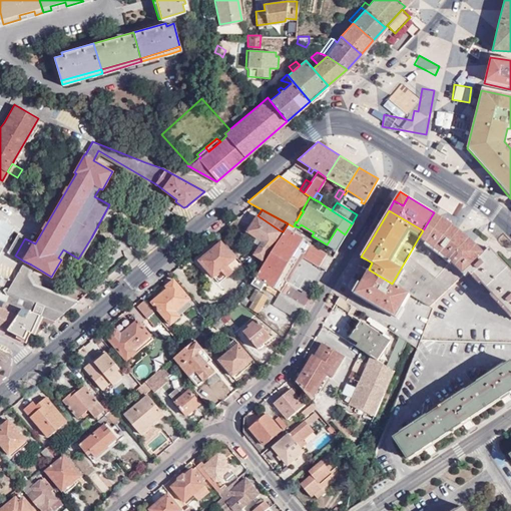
[(251,253),(264,262),(266,259),(264,257),(270,245),(274,238),(280,230),(258,215),(256,214),(245,230),(261,240),(251,253)]
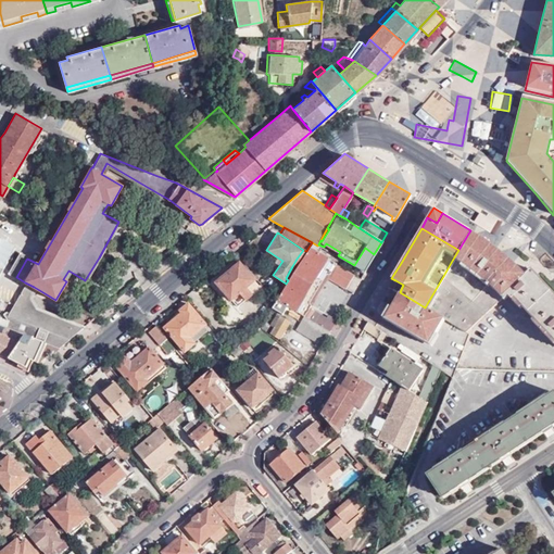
[(443,276),(488,309),(505,292),(511,299),(513,297),(541,325),(539,328),(545,335),(548,332),(553,339),(553,293),(529,268),(521,275),(507,261),(493,249),(477,238),(468,234),(458,250),(452,261),(443,276)]
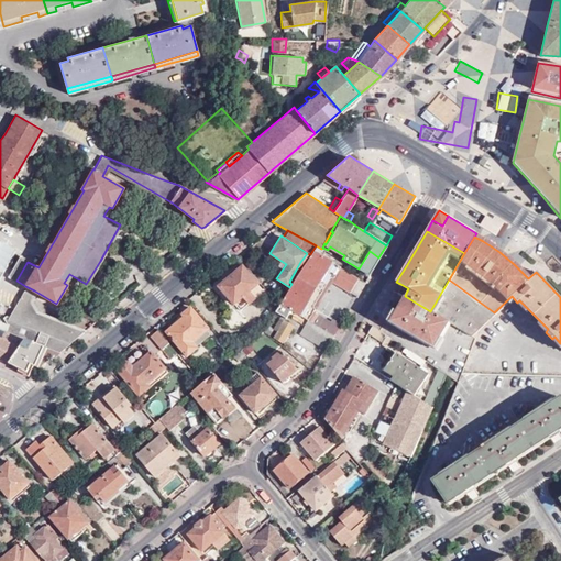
[(289,287),(278,305),(277,306),(283,309),(288,311),(290,309),(304,317),(307,318),(327,330),(333,334),(340,322),(331,318),(329,321),(311,310),(330,279),(349,290),(356,277),(339,266),(339,265),(321,255),(323,252),(320,250),(321,249),(316,245),(310,254),(304,264),(300,270),(299,272),(292,284),(289,287)]
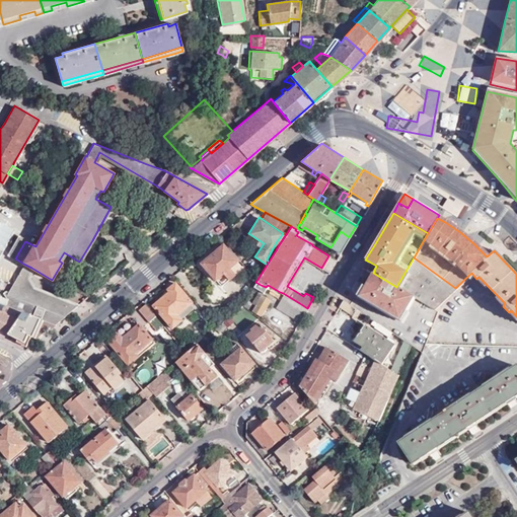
[(24,242),(25,241),(17,236),(7,253),(15,259),(24,242)]
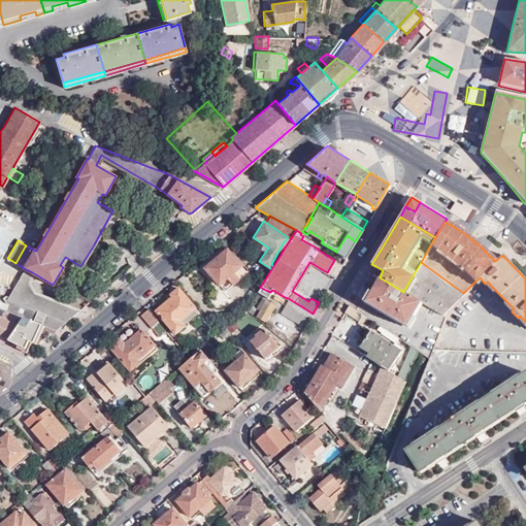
[(223,290),(245,272),(225,248),(202,266),(223,290)]
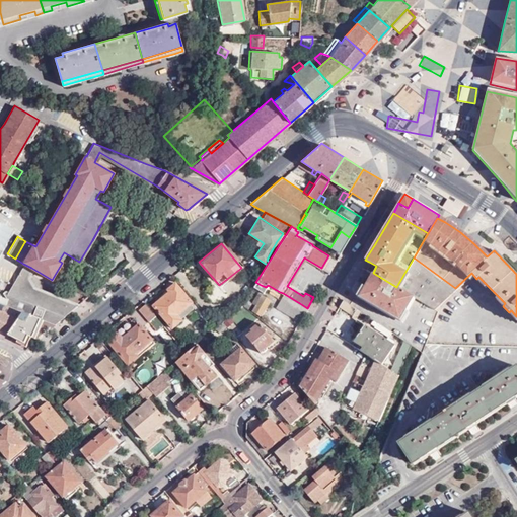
[(414,296),(434,308),(455,288),(414,257),(396,287),(373,273),(365,287),(366,288),(361,296),(399,317),(404,309),(405,309),(414,296)]
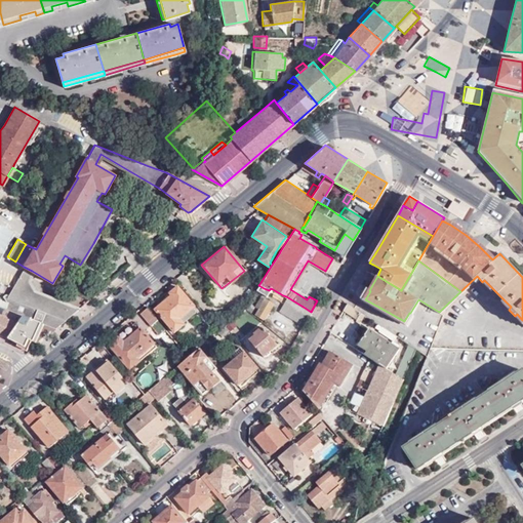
[(369,272),(377,276),(380,269),(373,265),(369,272)]
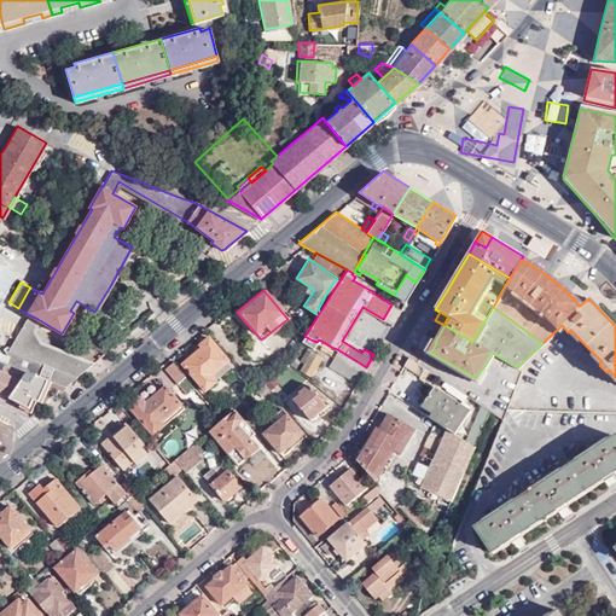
[(30,330),(38,319),(28,314),(22,325),(30,330)]
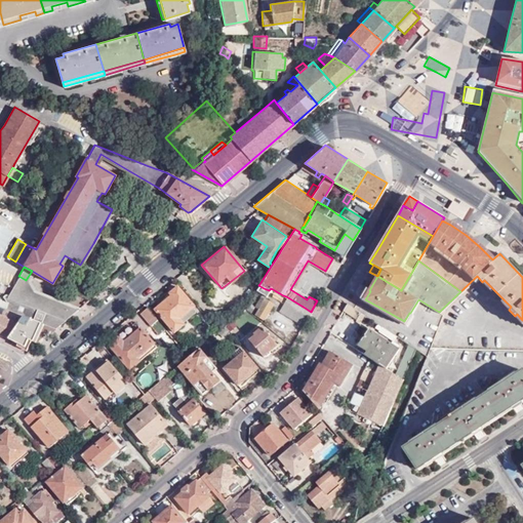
[(65,320),(78,309),(50,297),(25,287),(28,282),(26,280),(18,276),(6,297),(37,309),(57,317),(65,320)]
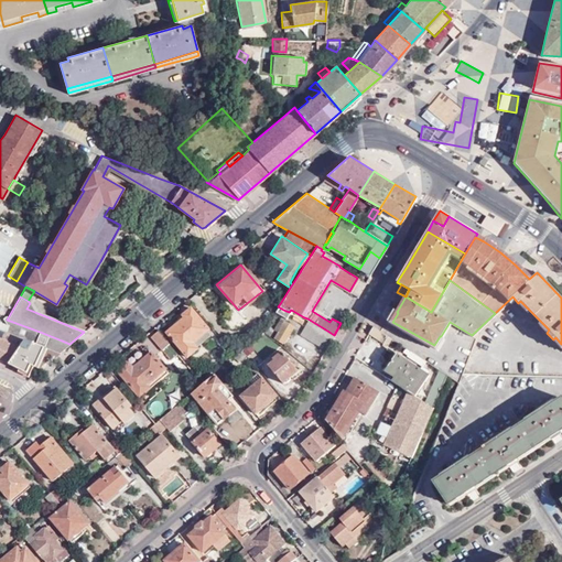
[(165,332),(185,356),(196,347),(192,342),(207,327),(190,306),(181,314),(183,316),(165,332)]
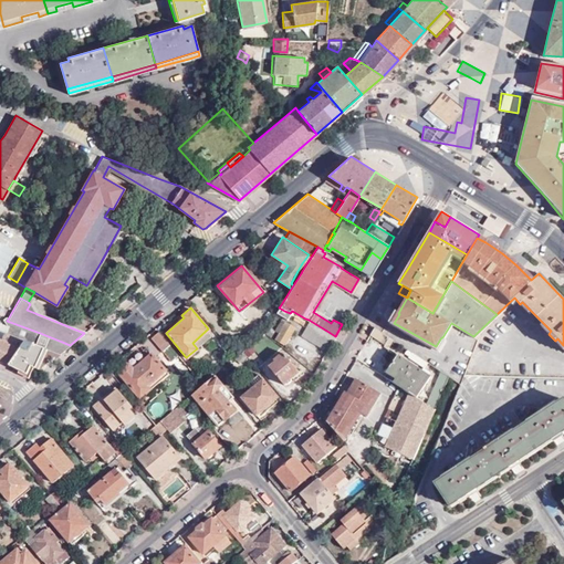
[(56,353),(62,342),(40,333),(7,321),(6,316),(2,319),(6,324),(8,324),(4,332),(20,337),(43,347),(56,353)]
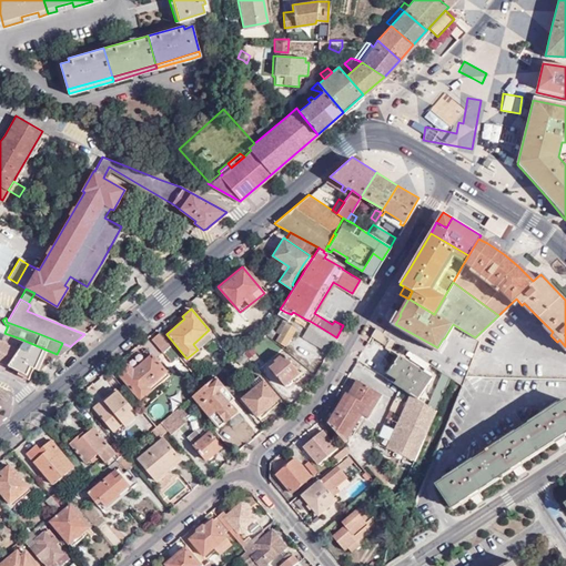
[(274,340),(284,345),(295,326),(285,321),(274,340)]
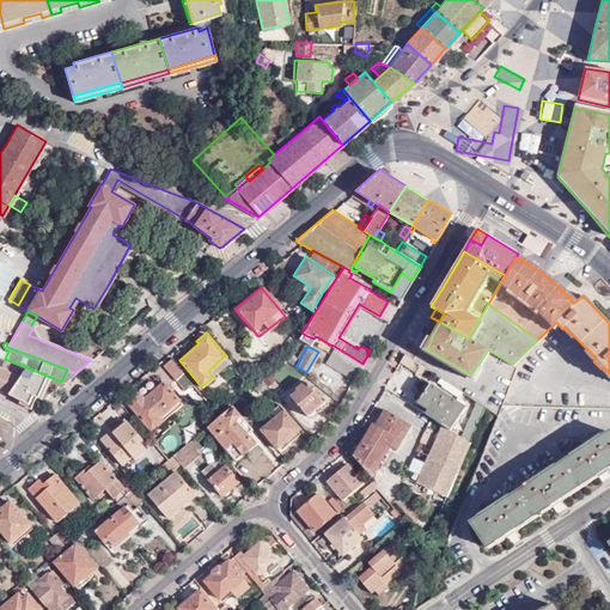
[(324,363),(353,379),(359,368),(353,365),(355,359),(334,346),(324,363)]
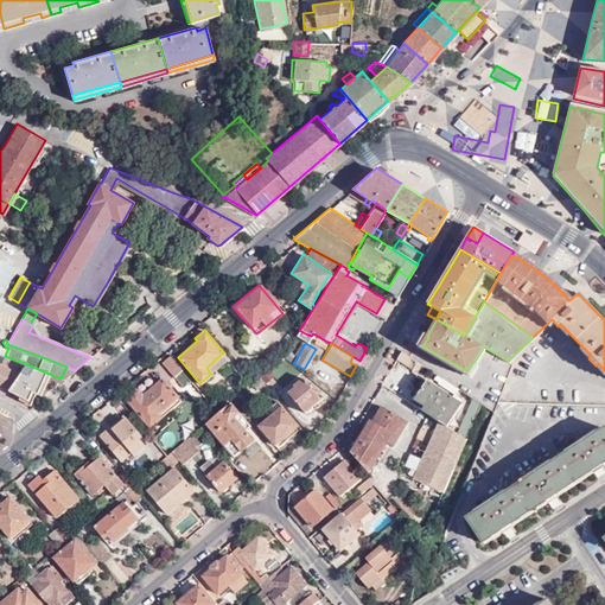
[(419,362),(400,350),(395,357),(411,368),(415,368),(419,362)]
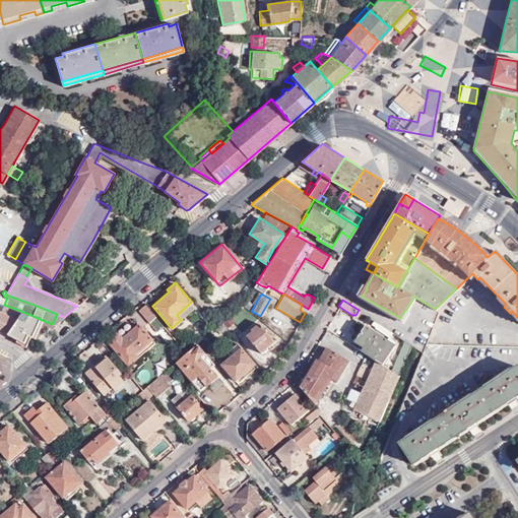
[(0,330),(8,334),(23,342),(26,335),(31,336),(40,319),(18,310),(4,305),(0,303),(0,330)]
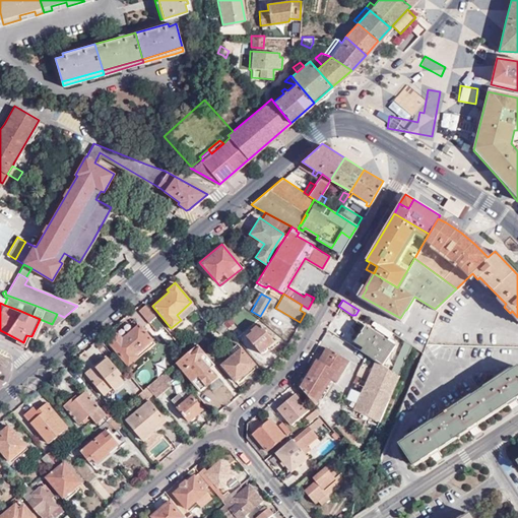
[(147,321),(154,316),(144,304),(137,309),(147,321)]
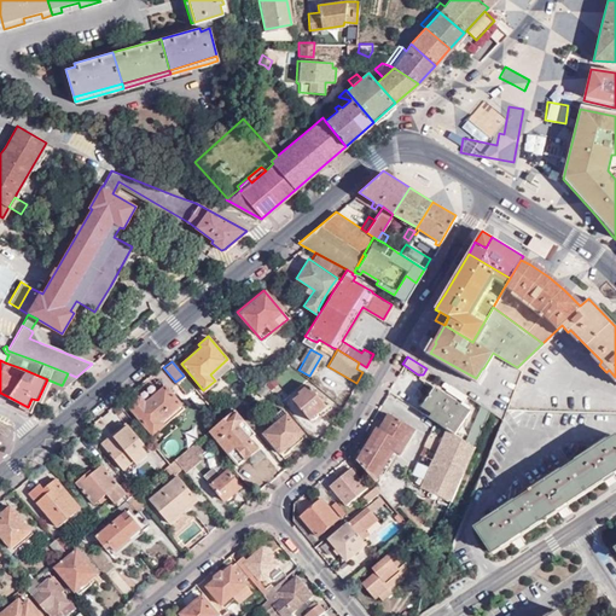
[(64,387),(76,377),(68,373),(62,385),(64,387)]
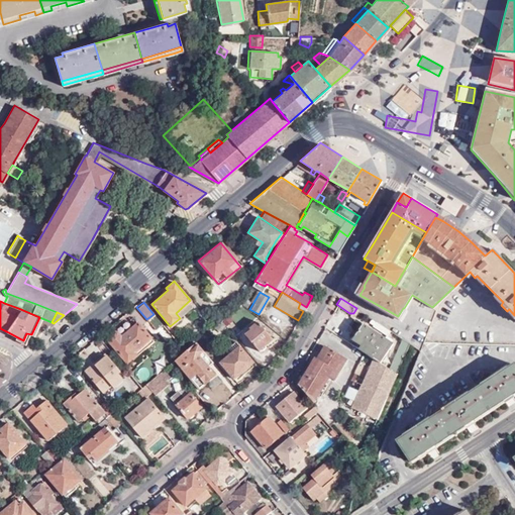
[(358,348),(373,357),(380,362),(392,342),(390,340),(391,337),(387,334),(385,333),(384,336),(354,317),(350,325),(350,327),(356,331),(351,338),(361,344),(358,348)]
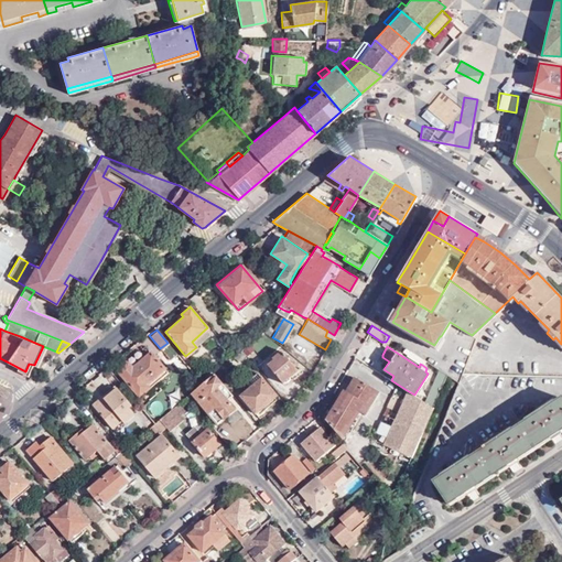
[(245,354),(240,349),(234,355),(233,356),(236,360),(245,354)]
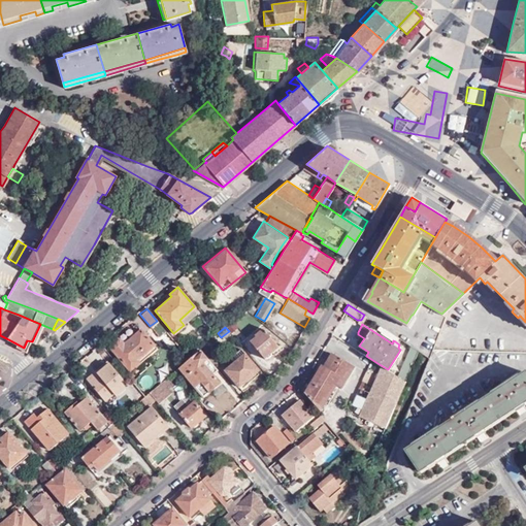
[(250,341),(264,358),(278,346),(263,327),(254,334),(255,336),(250,341)]
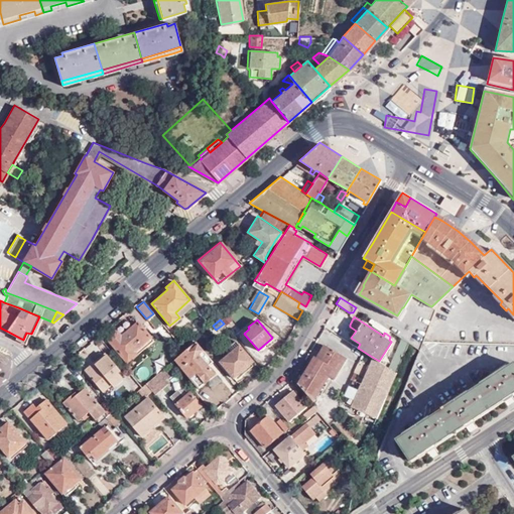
[(383,329),(385,327),(374,319),(372,324),(380,330),(381,328),(383,329)]
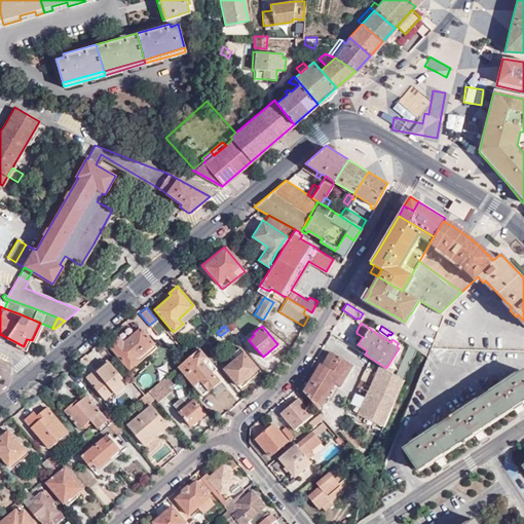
[(153,343),(140,327),(122,341),(118,337),(115,336),(109,342),(108,345),(128,369),(139,361),(136,358),(153,343)]
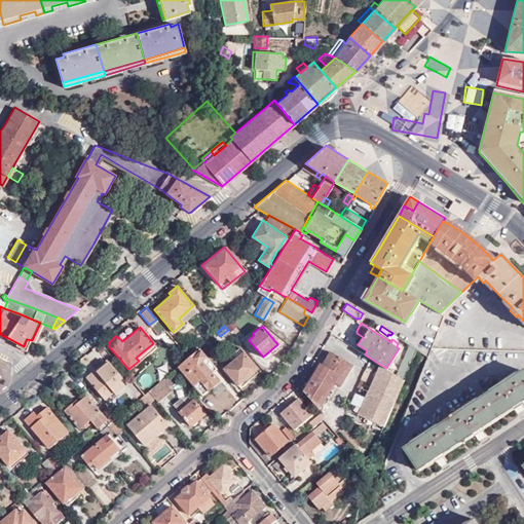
[(396,374),(402,378),(411,359),(415,348),(408,343),(396,374)]
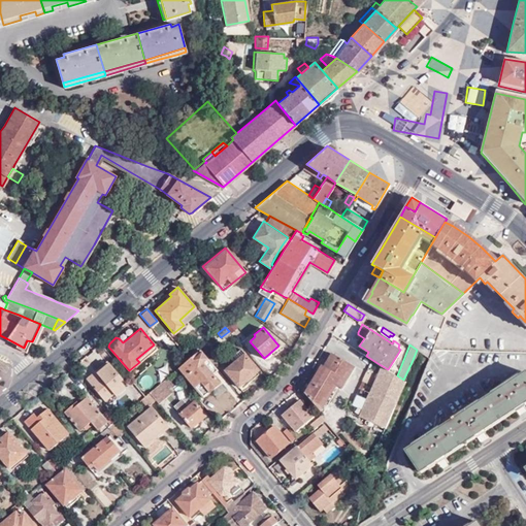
[(232,355),(235,360),(243,353),(240,348),(232,355)]
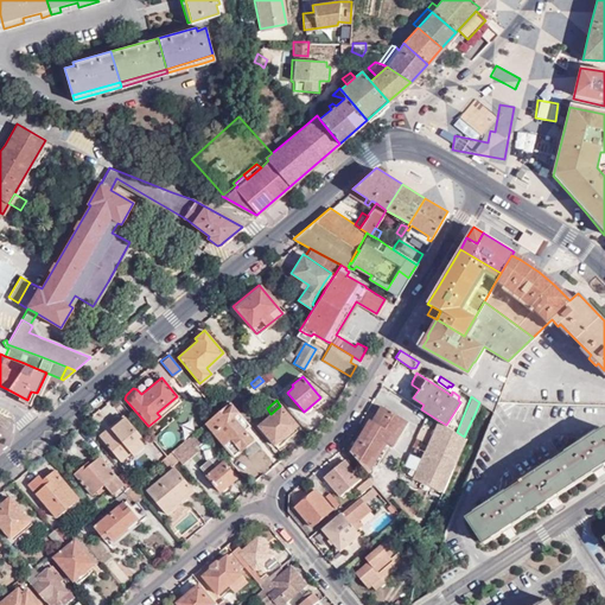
[(230,401),(214,414),(216,418),(208,425),(233,456),(253,439),(243,428),(233,416),(239,412),(230,401)]
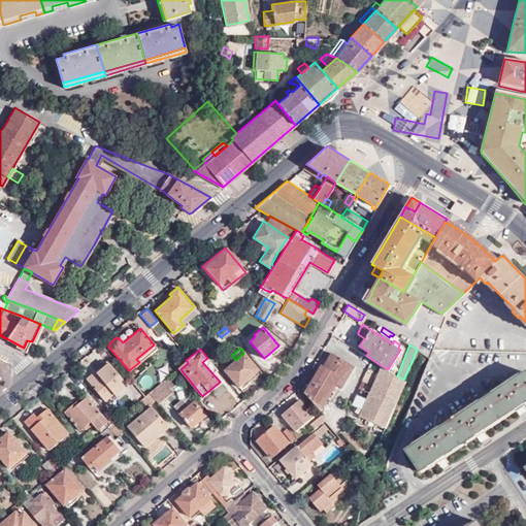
[(354,365),(331,352),(323,365),(321,363),(303,392),(320,409),(335,384),(339,376),(344,380),(354,365)]
